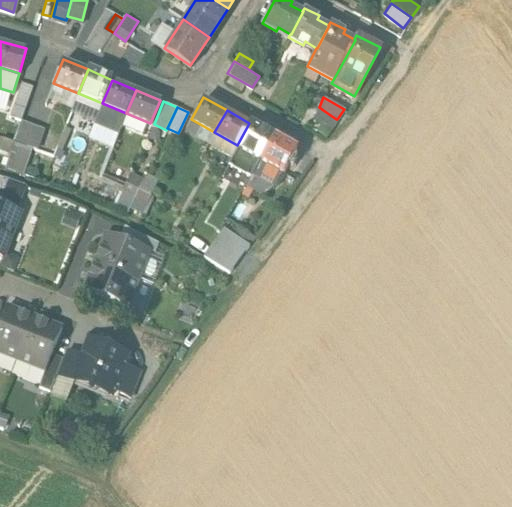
[(336,119),(323,110),(318,118),(331,127),(336,119)]
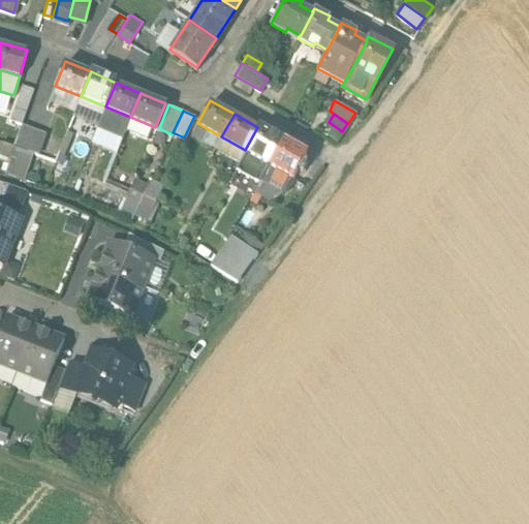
[(22,122),(8,118),(1,140),(14,145),(22,122)]
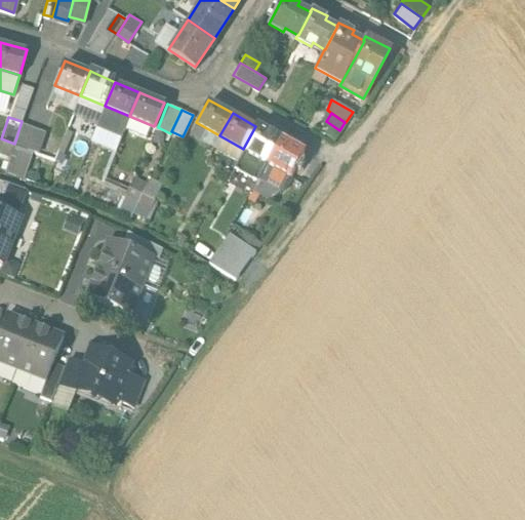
[(44,129),(22,121),(14,144),(31,149),(36,151),(44,129)]
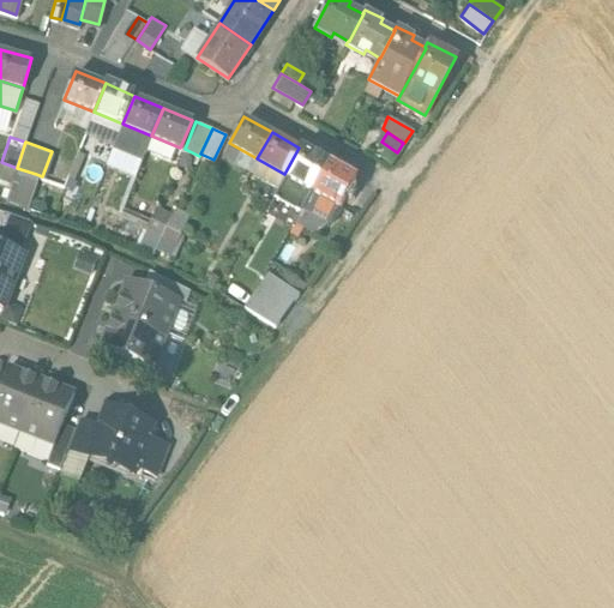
[(326,162),(299,148),(284,174),(312,188),(326,162)]
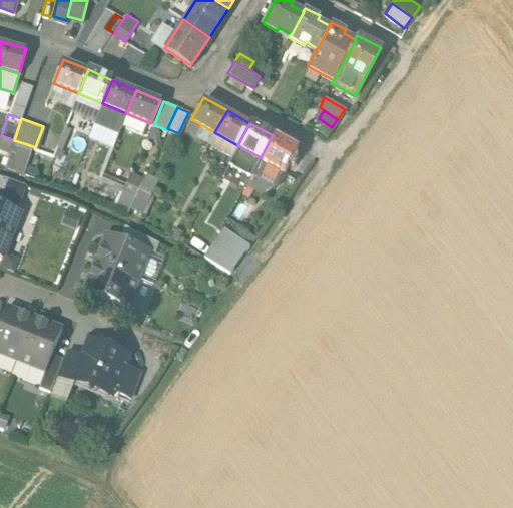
[(14,140),(1,135),(0,137),(0,147),(10,150),(14,140)]
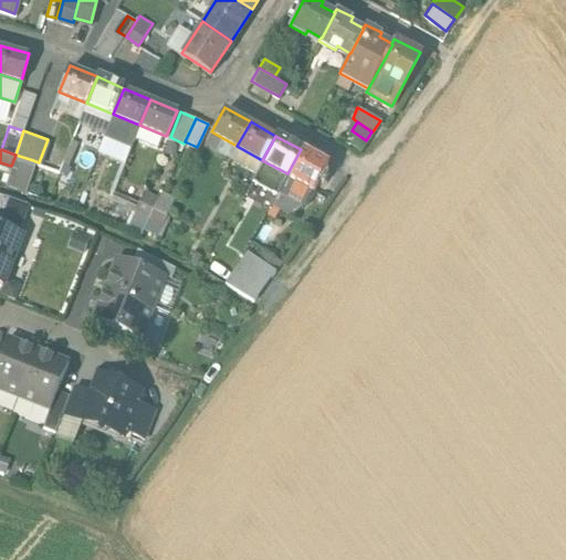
[(327,164),(301,149),(287,173),(313,188),(327,164)]
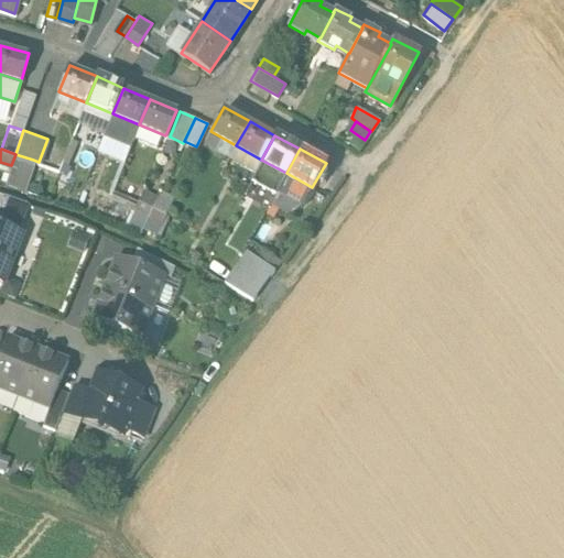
[(33,160),(15,154),(11,165),(6,181),(23,187),(33,160)]
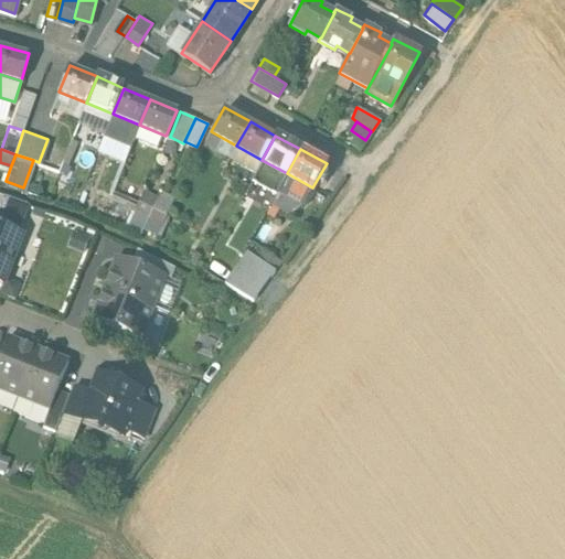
[(262,160),(253,180),(276,194),(287,173),(262,160)]
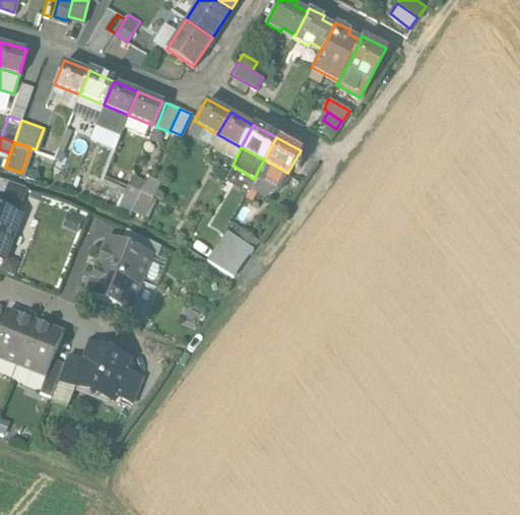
[(254,179),(251,185),(268,195),(278,189),(287,173),(264,159),(254,179)]
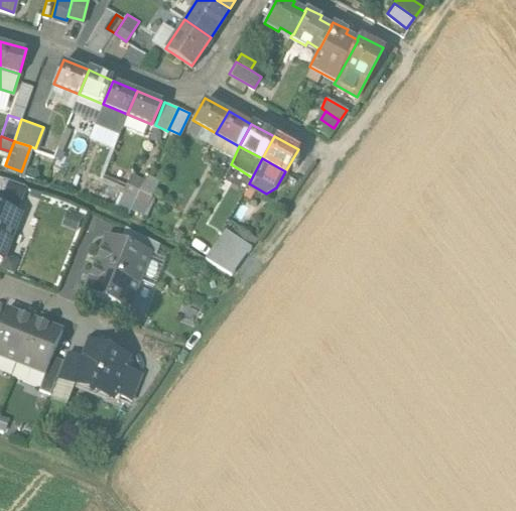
[(144,178),(132,172),(127,182),(139,188),(144,178)]
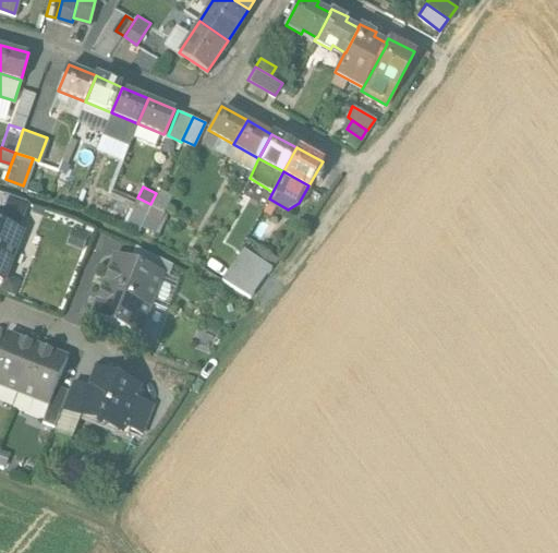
[(26,200),(0,190),(0,217),(16,225),(26,200)]
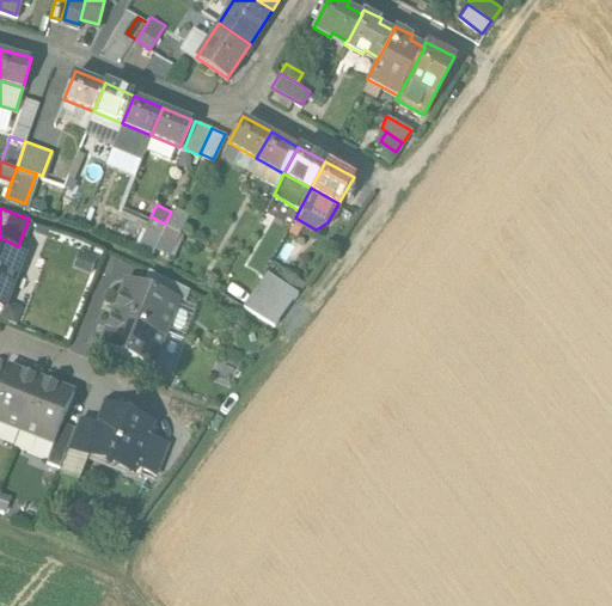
[(187,218),(171,212),(165,224),(181,231),(187,218)]
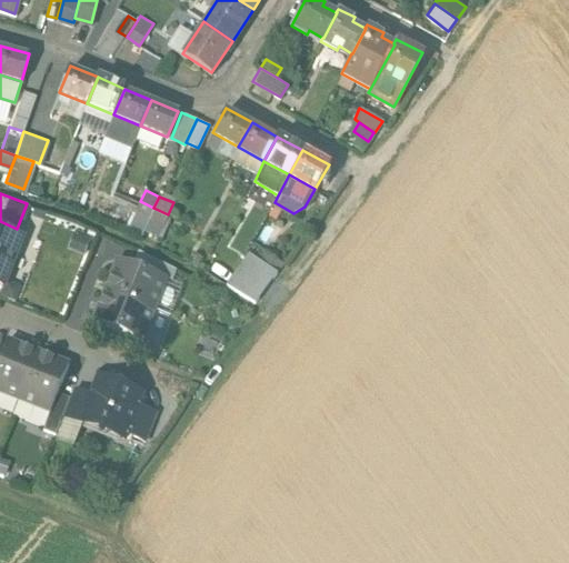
[(153,208),(140,201),(135,213),(148,220),(153,208)]
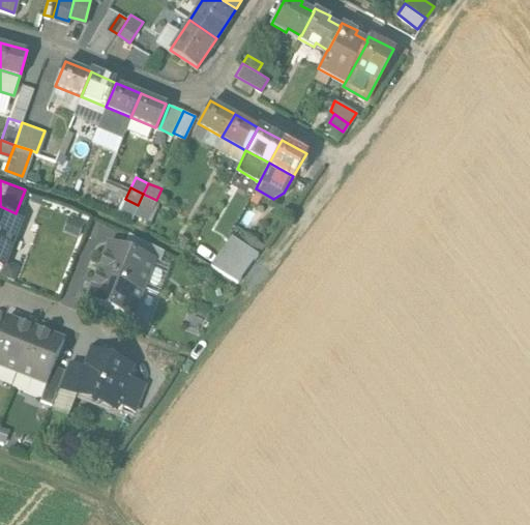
[(156,200),(143,194),(138,205),(151,210),(156,200)]
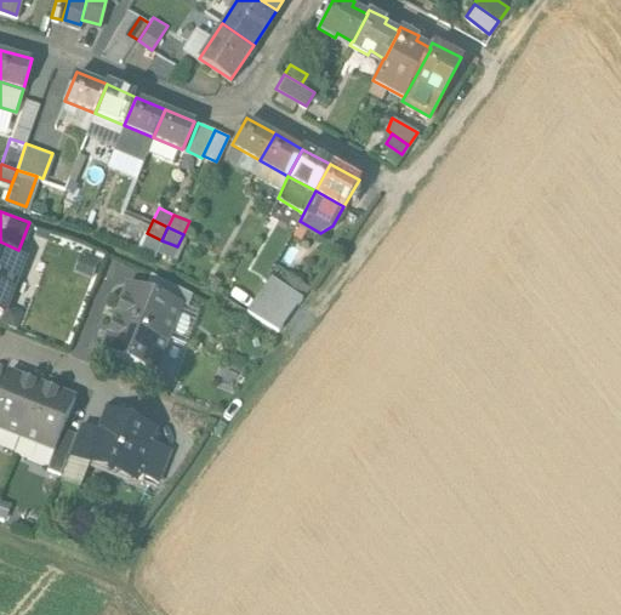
[(141,250),(154,256),(161,240),(147,233),(141,250)]
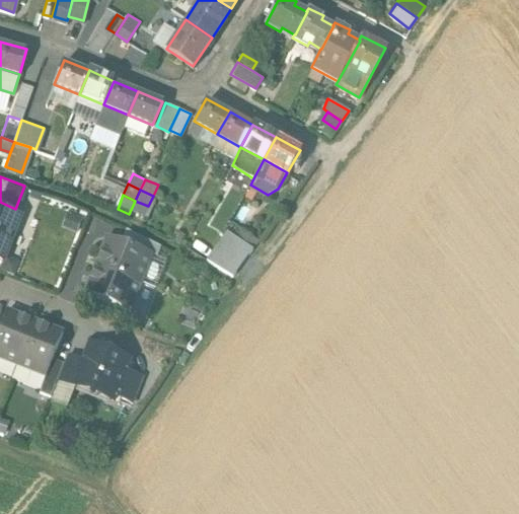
[(0,202),(0,257),(2,258),(20,211),(15,209),(0,202)]
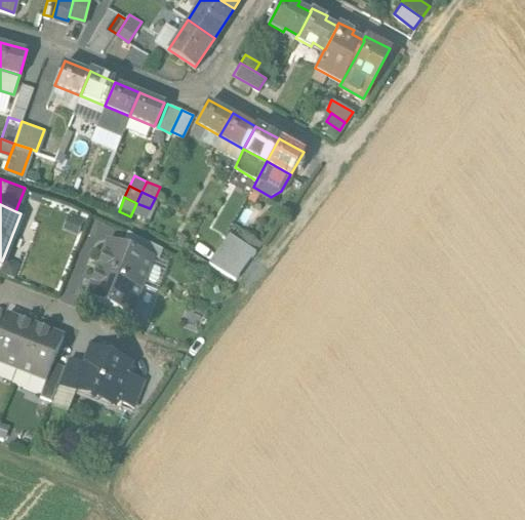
[(79,232),(83,222),(68,216),(64,228),(79,232)]
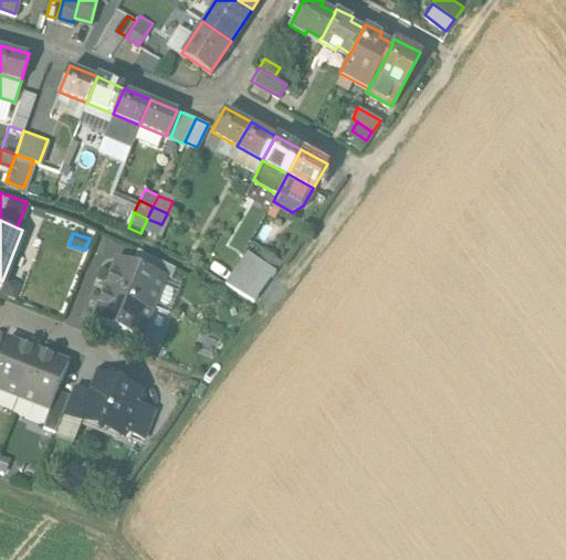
[(280,259),(265,249),(259,257),(274,267),(280,259)]
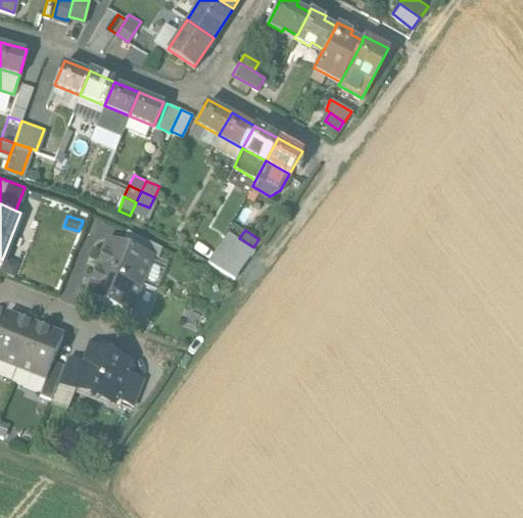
[(253,247),(239,238),(229,231),(209,260),(236,277),(255,249),(253,247)]
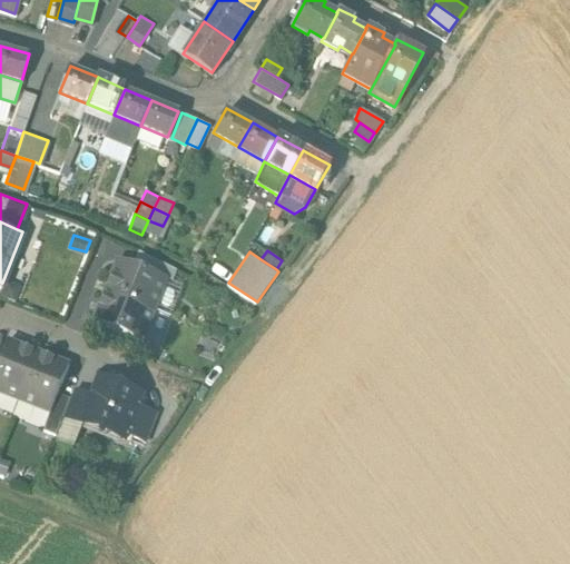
[(166,276),(118,257),(106,287),(154,307),(166,276)]
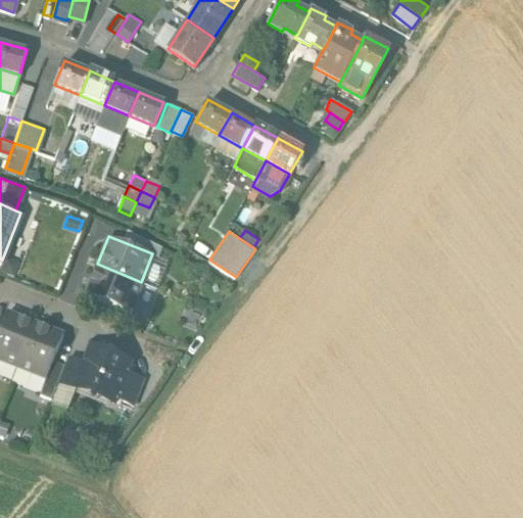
[(141,282),(97,264),(86,292),(111,302),(130,310),(141,282)]
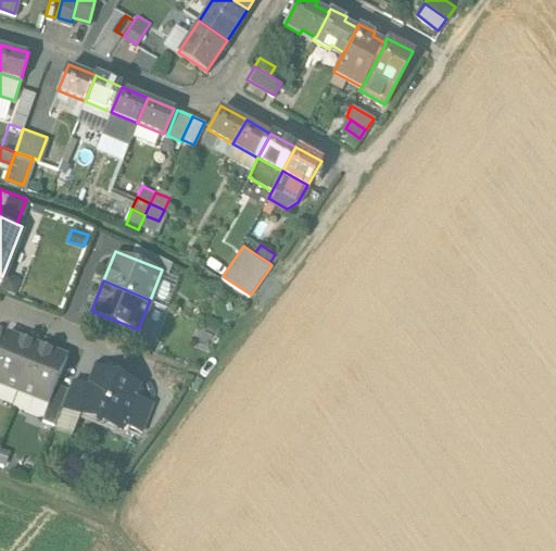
[(138,329),(118,322),(114,334),(138,343),(143,332),(138,329)]
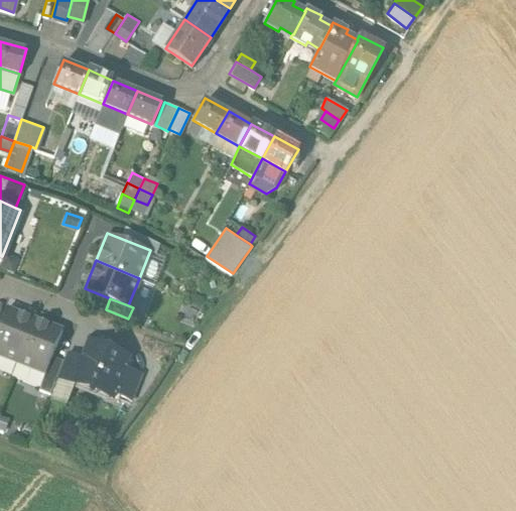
[(34,316),(6,305),(0,321),(0,354),(17,361),(34,316)]
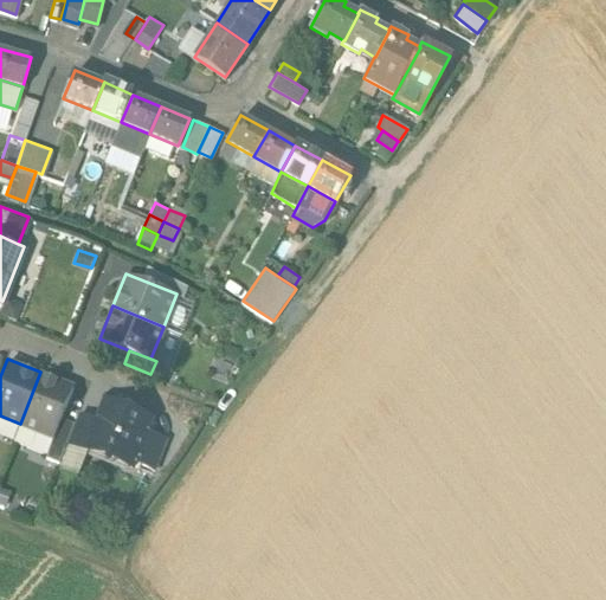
[(73,385),(40,372),(20,424),(53,437),(62,415),(73,385)]
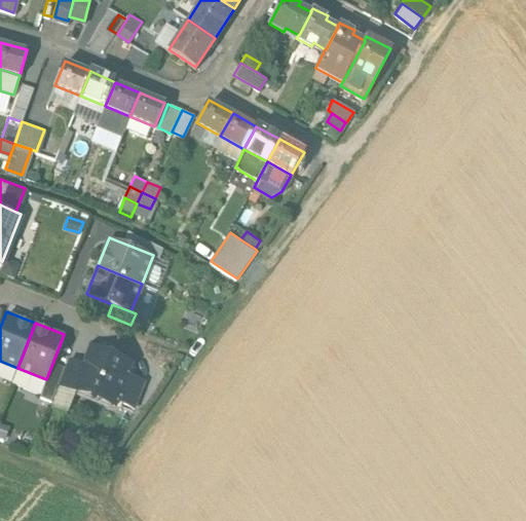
[(83,365),(75,387),(114,403),(117,397),(126,374),(130,363),(111,355),(110,357),(90,348),(83,365)]
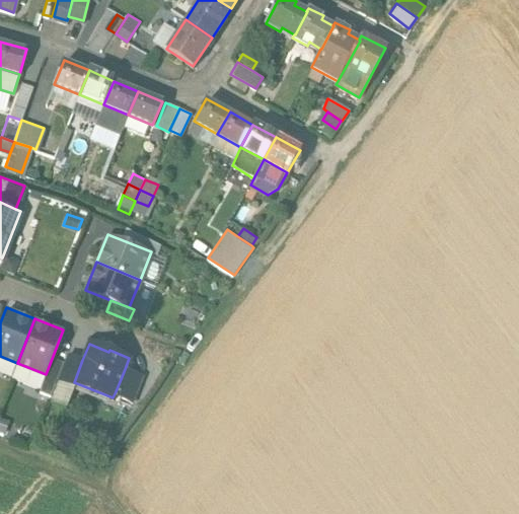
[(64,360),(58,376),(74,382),(82,360),(67,354),(64,360)]
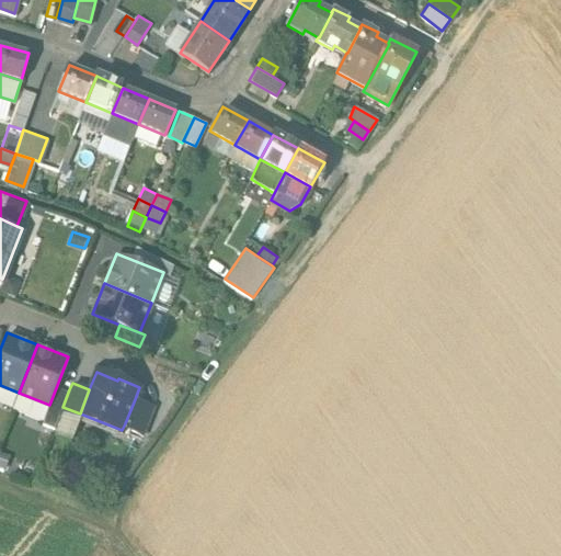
[(49,405),(43,422),(55,427),(63,407),(69,389),(57,385),(49,405)]
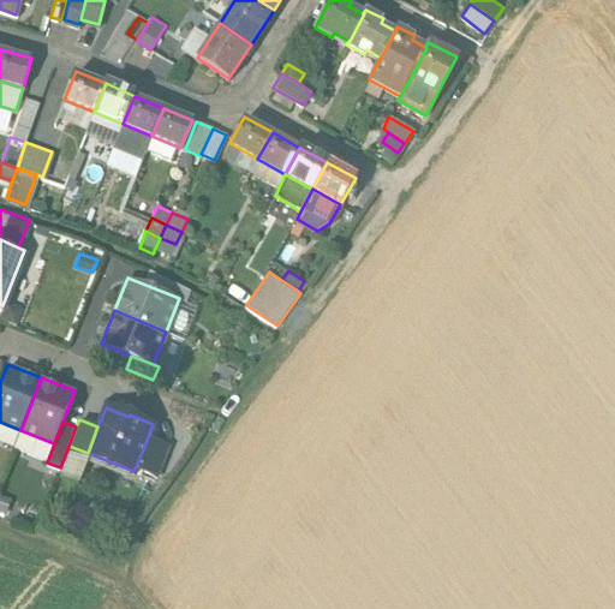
[(167,445),(148,437),(137,464),(156,471),(167,445)]
